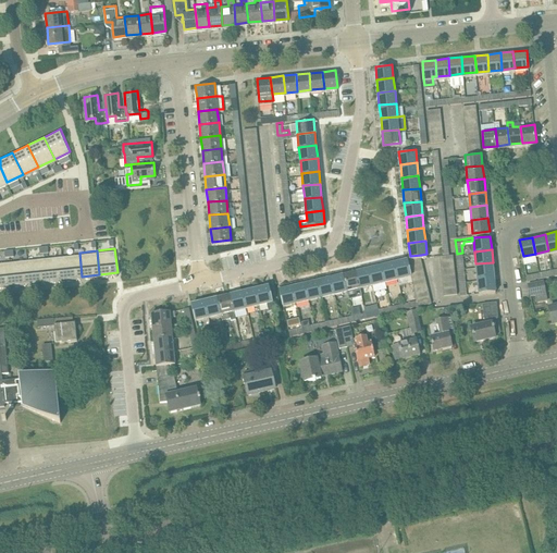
[(79,253),(62,254),(64,279),(82,277),(79,253)]
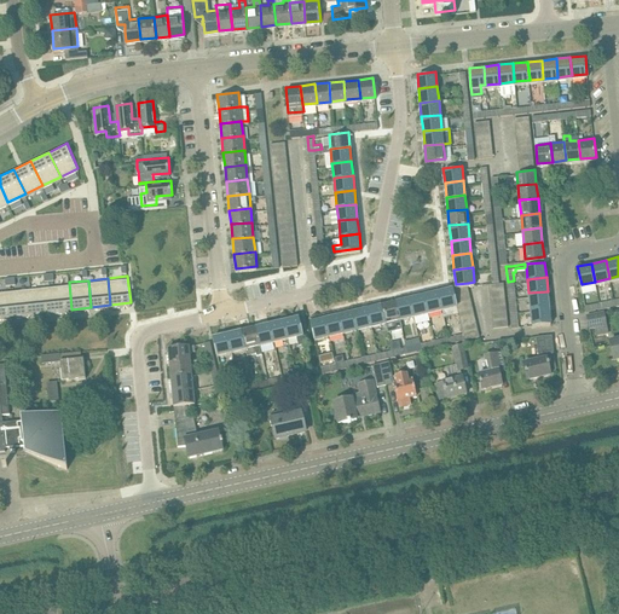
[(69,282),(50,284),(52,311),(71,310),(69,282)]
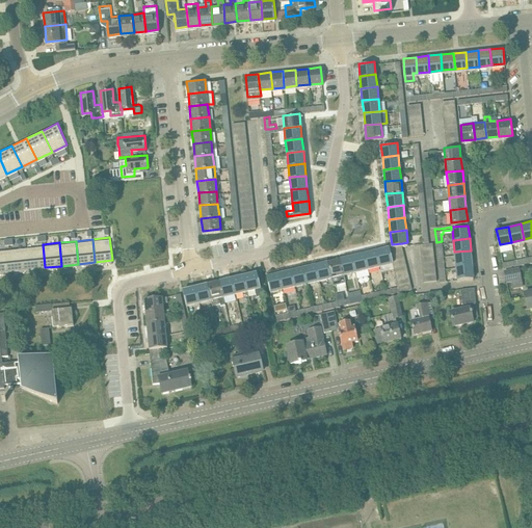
[(392,244),(389,245),(391,253),(403,249),(402,243),(392,244)]
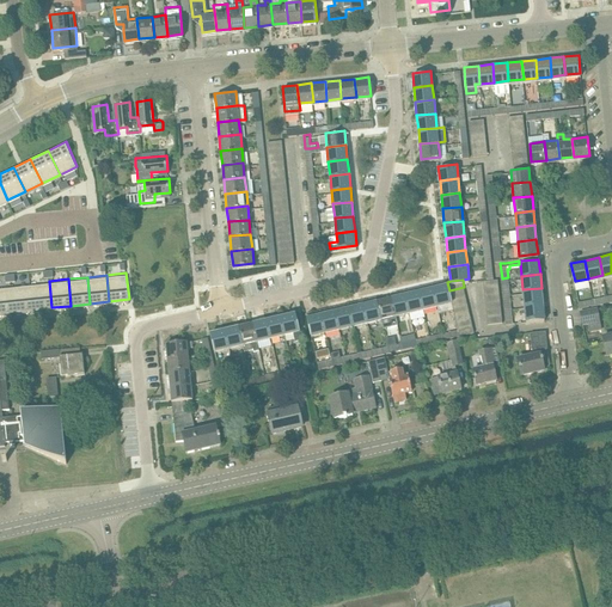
[(49,281),(30,283),(34,310),(51,307),(49,281)]
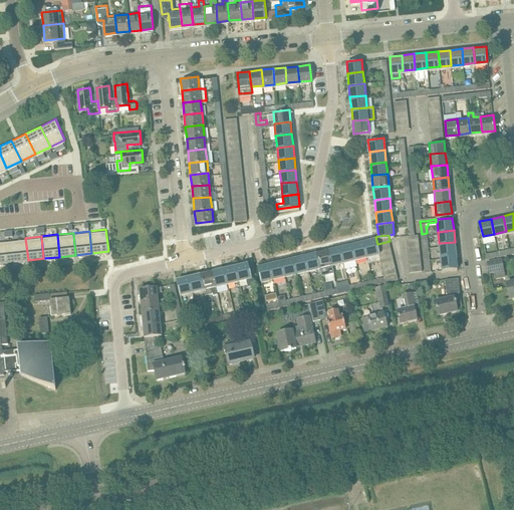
[(377,244),(375,237),(363,239),(367,254),(379,251),(378,250),(377,244)]
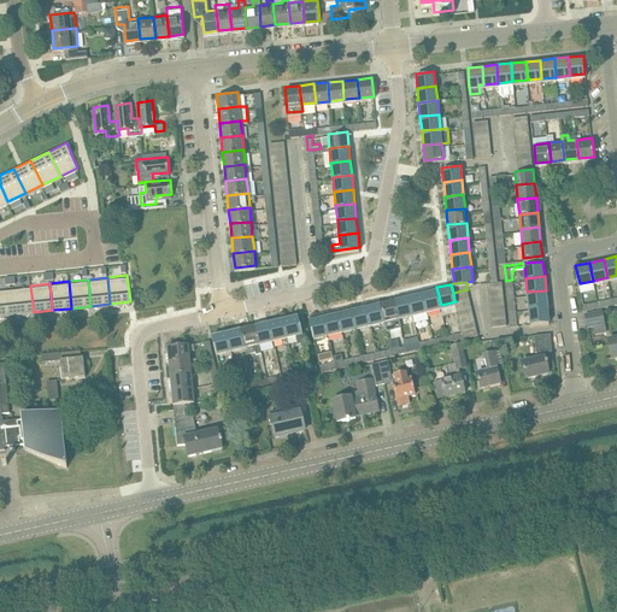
[(30,286),(11,287),(15,315),(34,312),(30,286)]
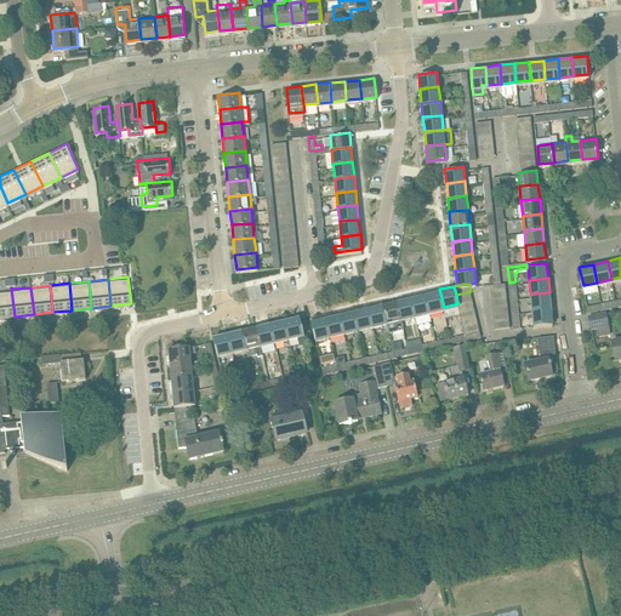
[(11,289),(0,290),(0,317),(15,317),(11,289)]
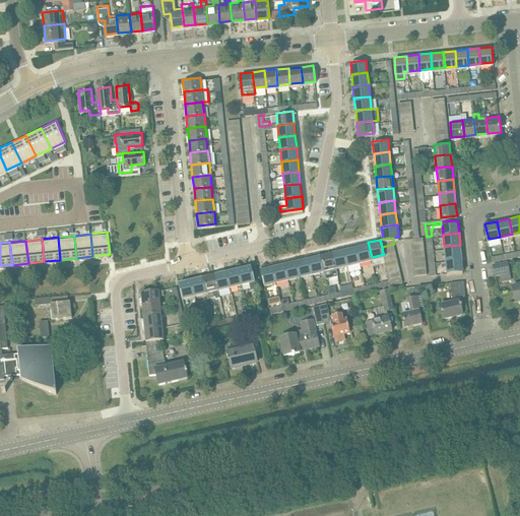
[(372,257),(368,242),(356,245),(360,260),(372,257)]
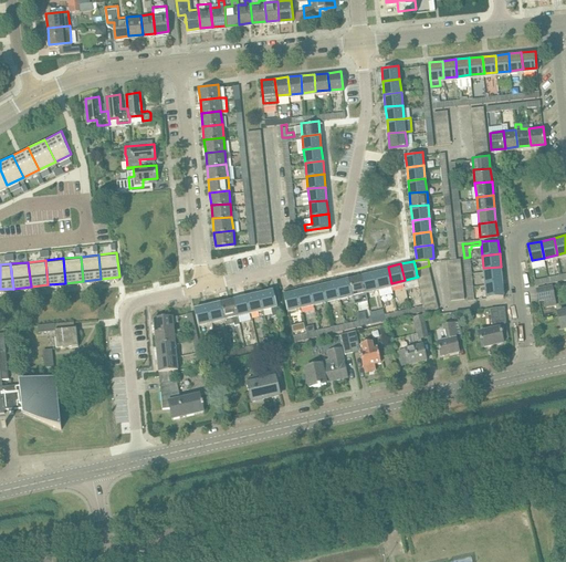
[(429,266),(416,269),(417,276),(430,272),(429,266)]
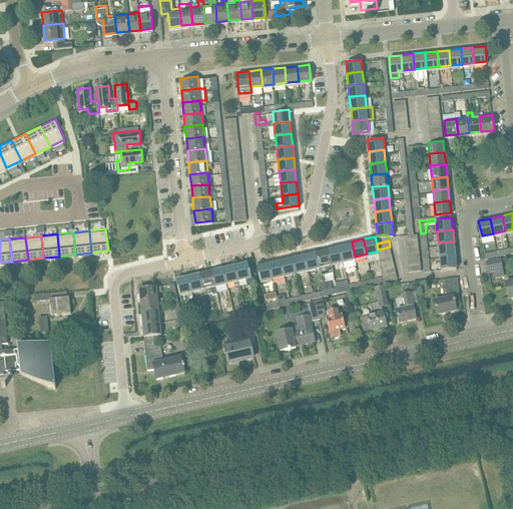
[(352,241),(340,244),(343,260),(355,257),(352,241)]
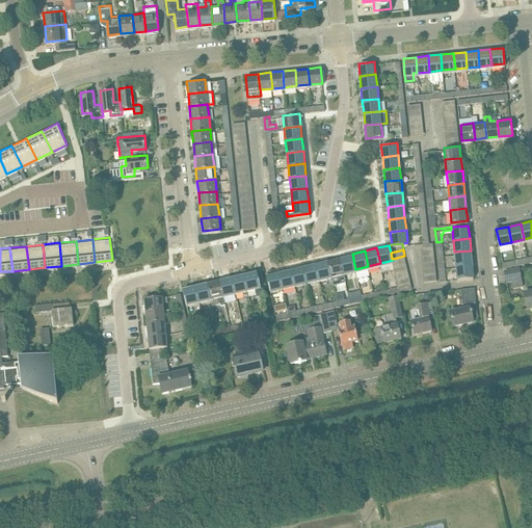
[(471,251),(454,252),(456,265),(472,263),(471,251)]
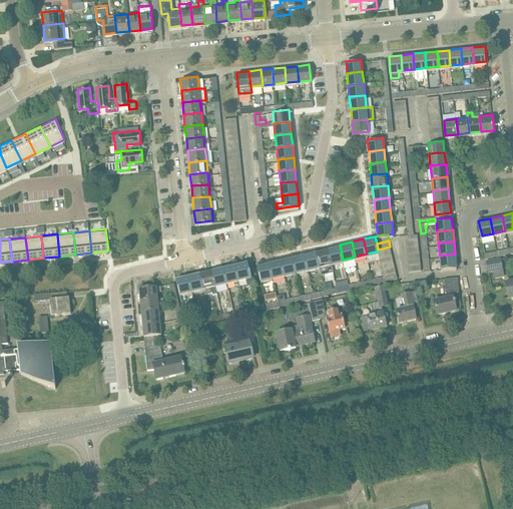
[(343,260),(340,244),(329,247),(332,262),(343,260)]
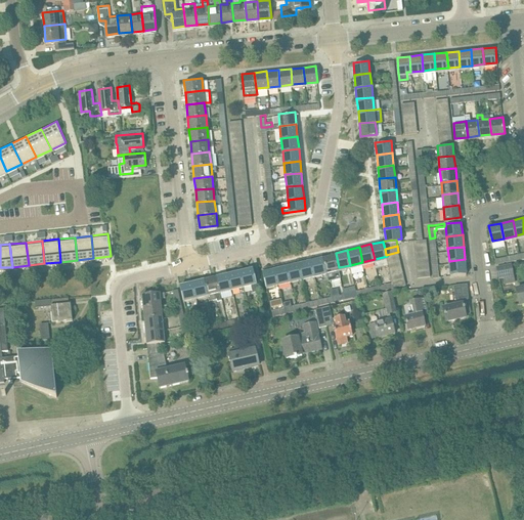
[(398,252),(386,255),(387,256),(388,260),(400,258),(398,252)]
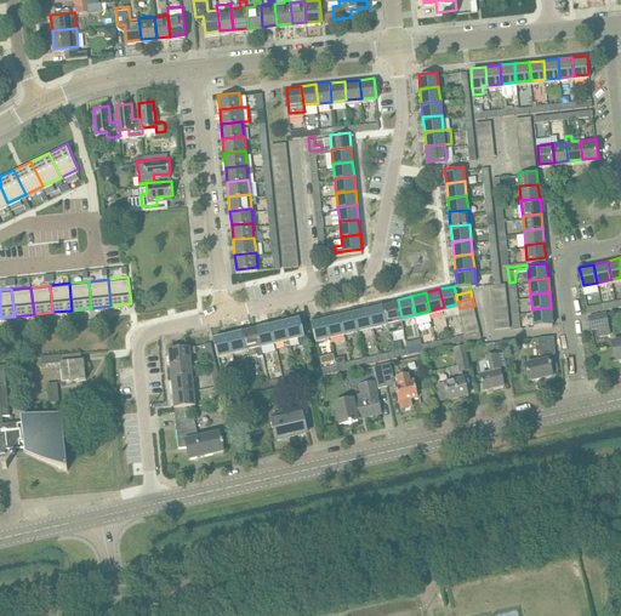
[(398,300),(383,302),(387,320),(402,317),(398,300)]
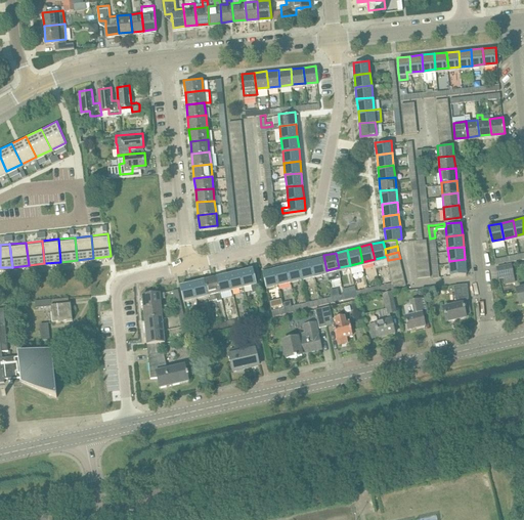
[(323,255),(311,258),(314,273),(326,270),(323,255)]
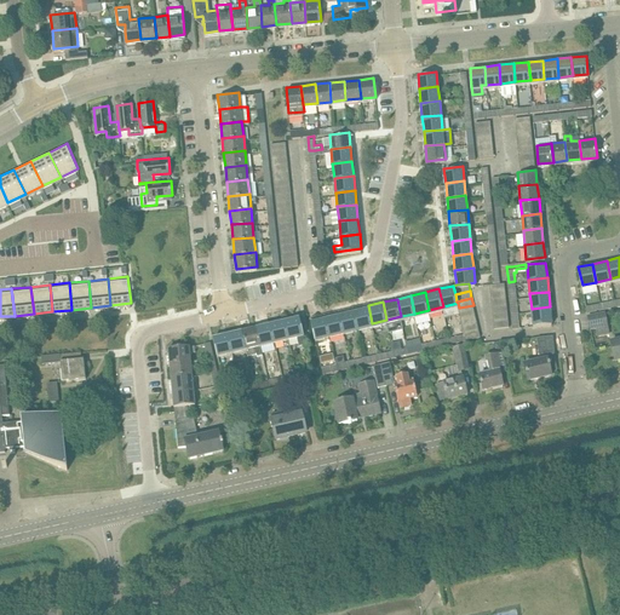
[(368,305),(354,309),(359,327),(372,323),(368,305)]
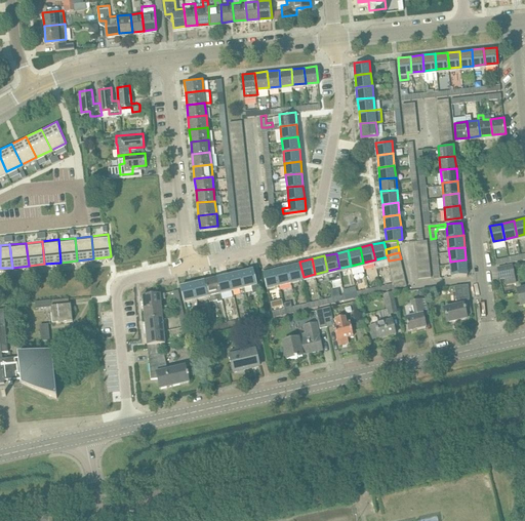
[(401,258),(389,261),(390,267),(402,264),(401,258)]
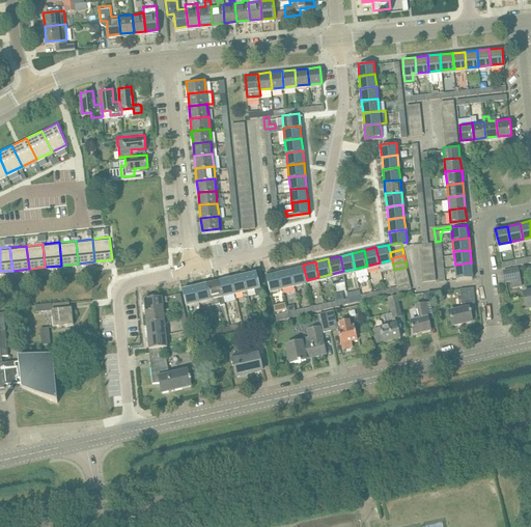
[(471,262),(455,265),(456,277),(472,275),(471,262)]
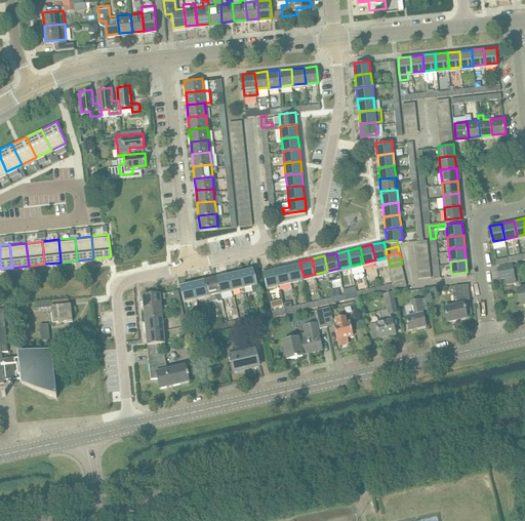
[(304,277),(299,262),(288,265),(291,279),(304,277)]
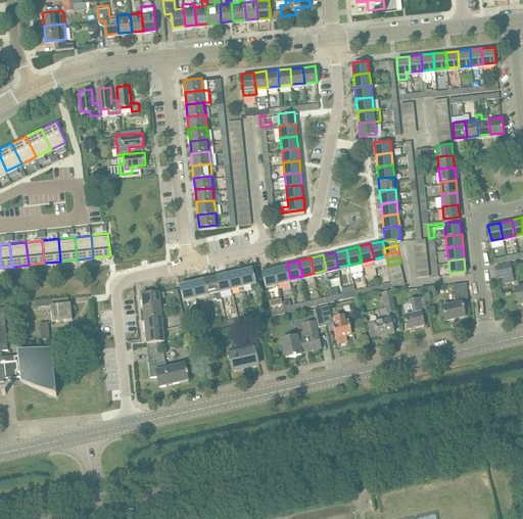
[(506,262),(495,264),(496,270),(497,275),(502,274),(512,272),(510,261),(506,262)]
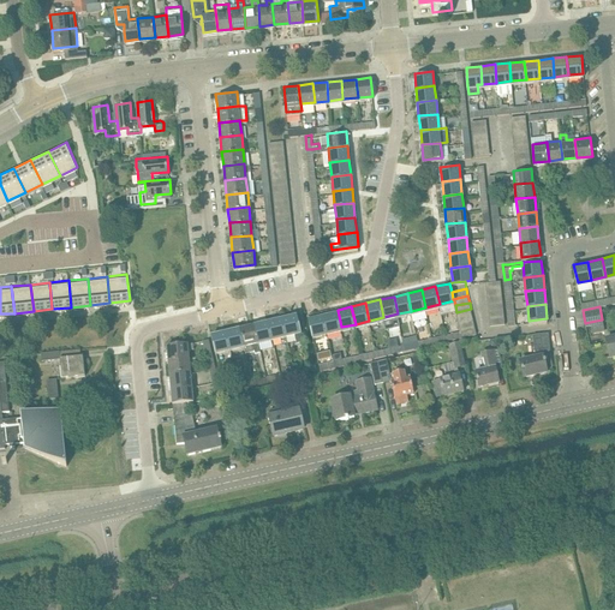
[(473,316),(471,309),(457,312),(458,320),(473,316)]
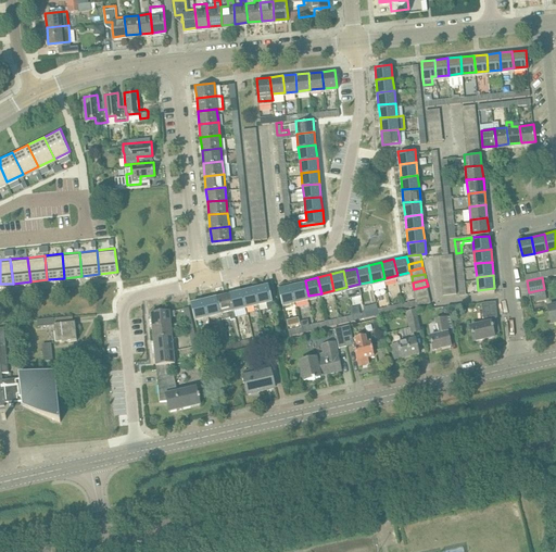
[(305,280),(291,284),(295,299),(308,296),(305,280)]
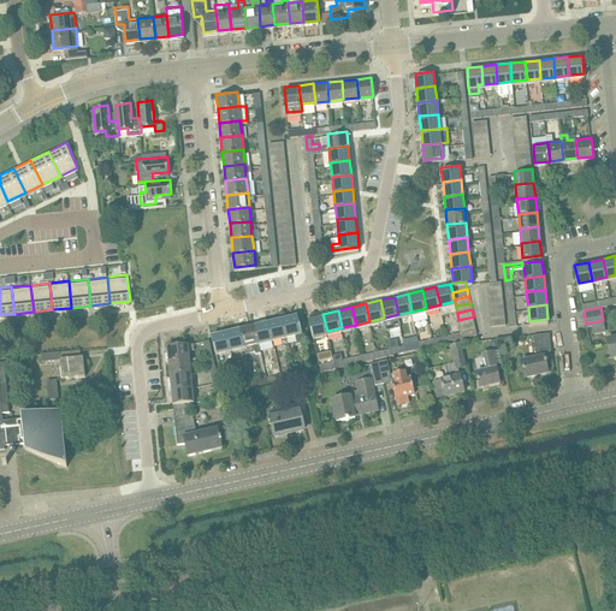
[(303,340),(301,331),(297,313),(283,315),(288,334),(295,332),(297,342),(303,340)]
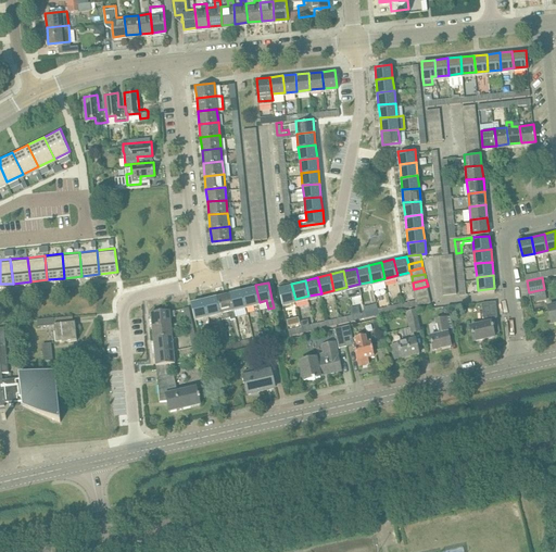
[(295,299),(291,284),(279,286),(282,302),(295,299)]
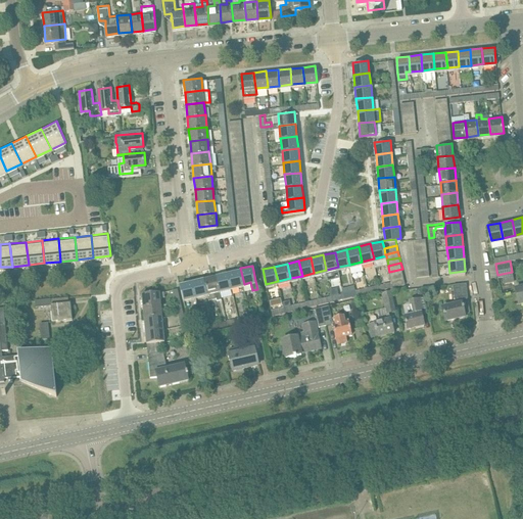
[(244,284),(240,268),(229,271),(232,286),(244,284)]
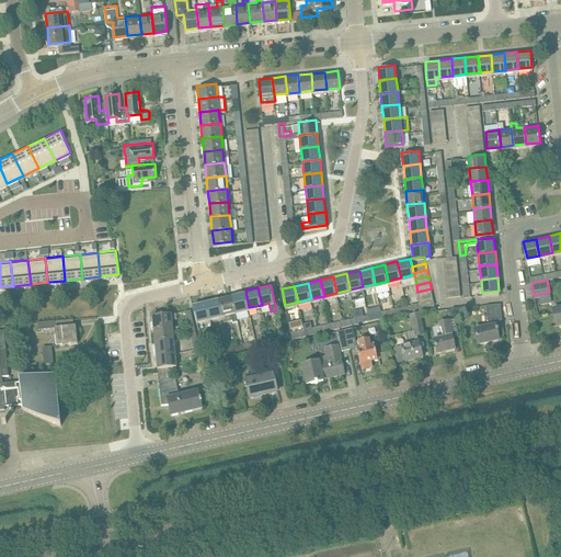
[(433,295),(432,288),(418,292),(420,298),(433,295)]
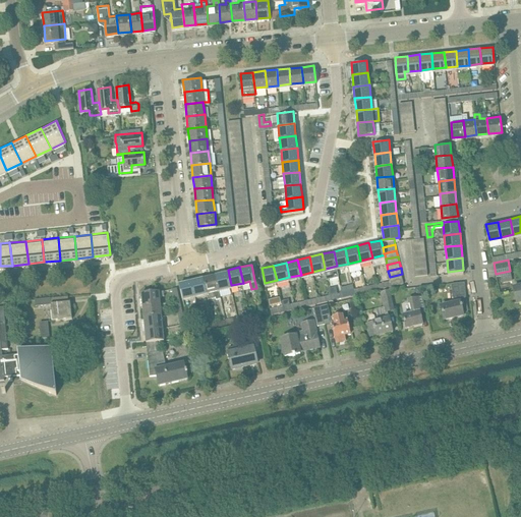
[(231,285),(228,270),(215,273),(219,288),(231,285)]
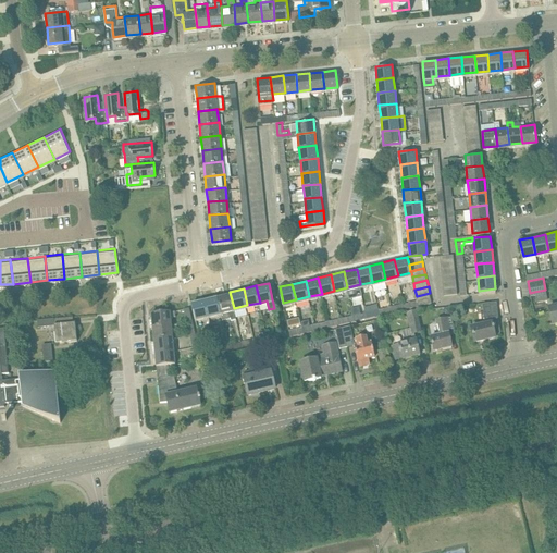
[(234,308),(230,292),(218,295),(221,311),(222,317),(230,315),(231,317),(235,316),(234,308)]
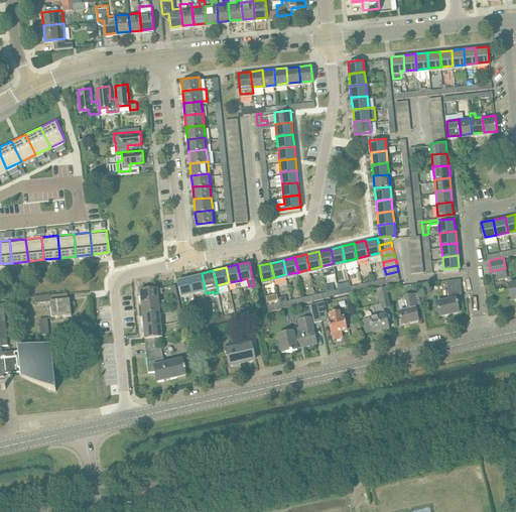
[(398,271),(386,274),(386,276),(387,280),(399,277),(398,271)]
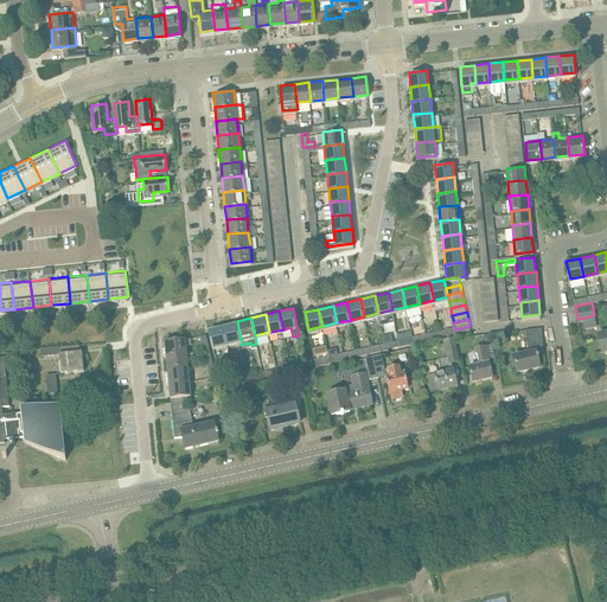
[(241,339),(237,321),(223,324),(227,343),(241,339)]
